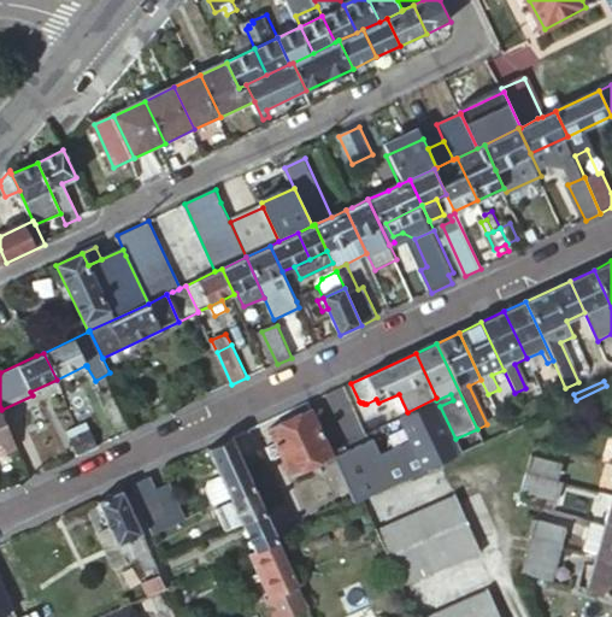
[(436,400),(440,406),(453,400),(451,394),(436,400)]
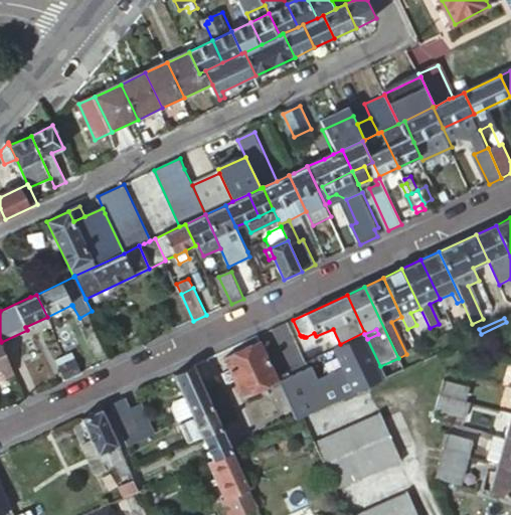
[(286,394),(297,419),(305,416),(369,387),(382,381),(362,338),(336,349),(344,367),(286,394)]
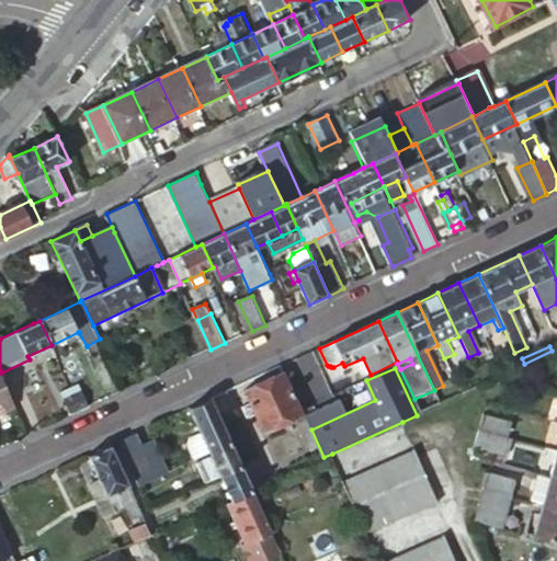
[(306,419),(285,373),(246,391),(251,404),(242,408),(247,418),(256,413),(264,432),(296,418),(298,423),(306,419)]
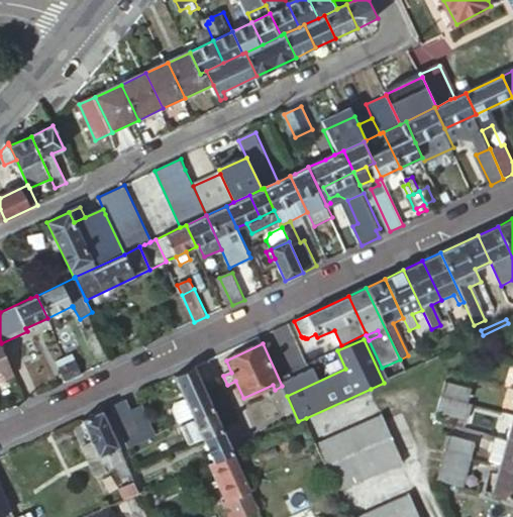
[(0,344),(0,380),(13,374),(0,344)]
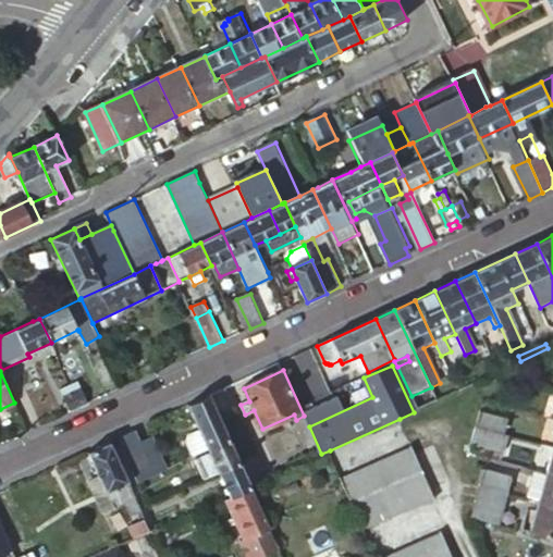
[(73,392),(81,407),(89,404),(82,387),(73,392)]
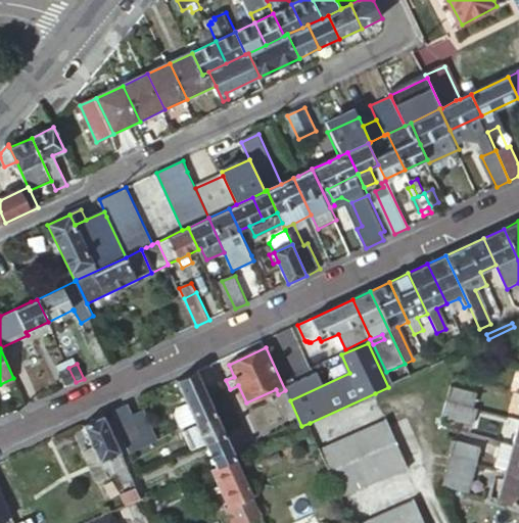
[(61,371),(67,386),(76,382),(68,368),(61,371)]
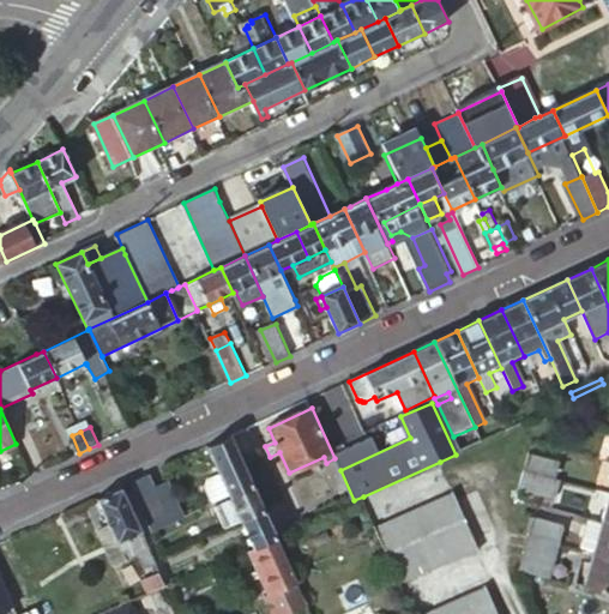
[(230,437),(207,447),(219,476),(209,481),(206,489),(213,505),(230,498),(253,487),(230,437)]
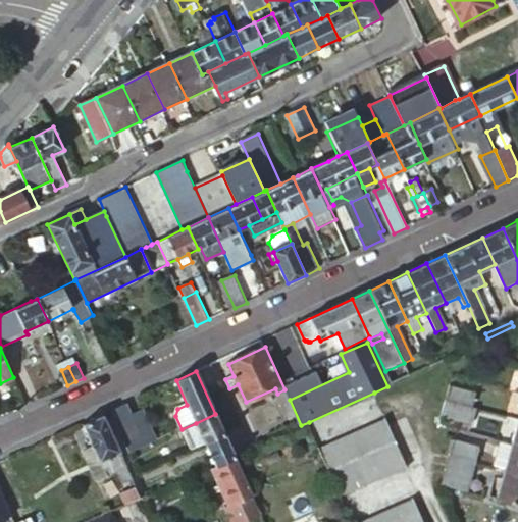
[(478,395),(451,386),(448,400),(474,408),(478,395)]
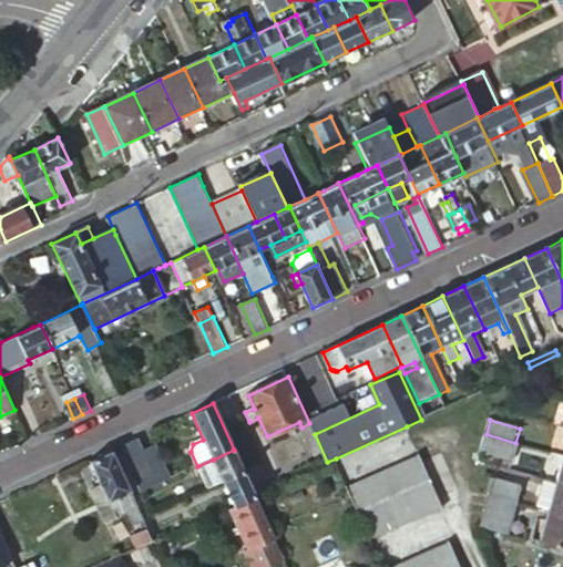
[(514,460),(520,443),(515,443),(487,434),(482,450),(514,460)]
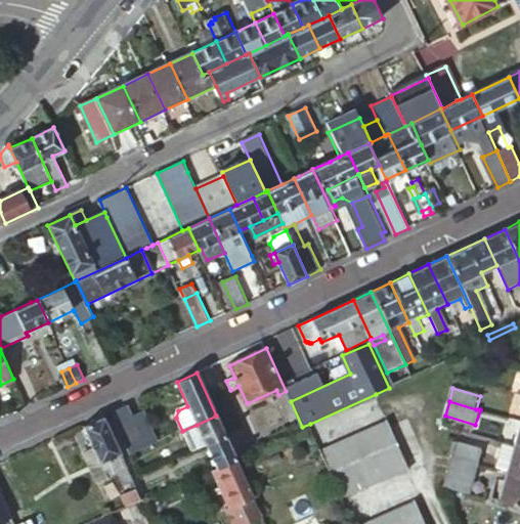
[(126,405),(112,412),(118,427),(132,420),(126,405)]
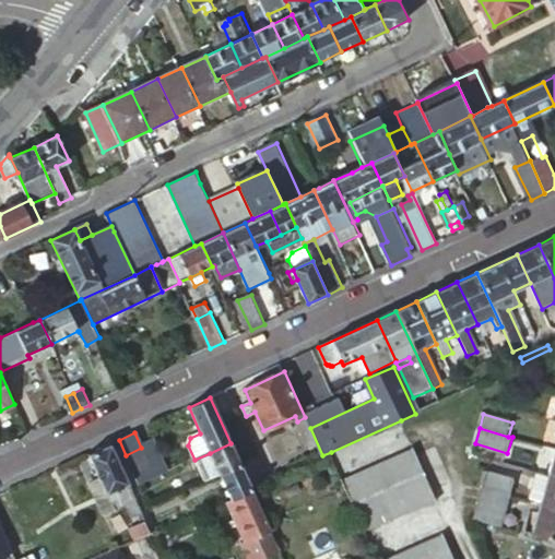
[(141,448),(126,455),(140,486),(168,472),(154,442),(141,448)]
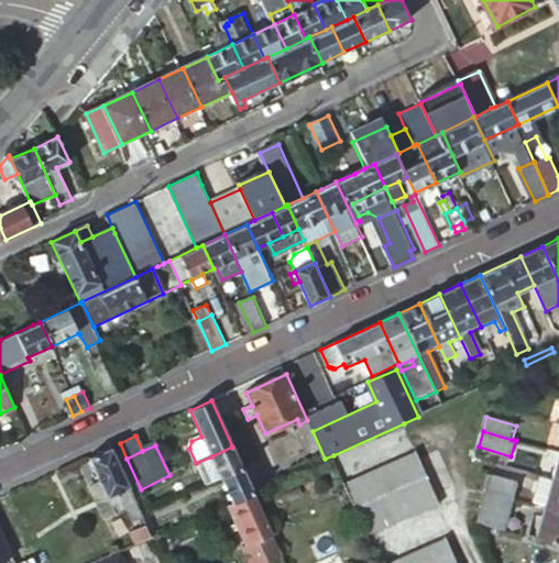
[(145,517),(111,446),(89,457),(100,482),(108,498),(110,497),(118,514),(130,508),(135,521),(145,517)]
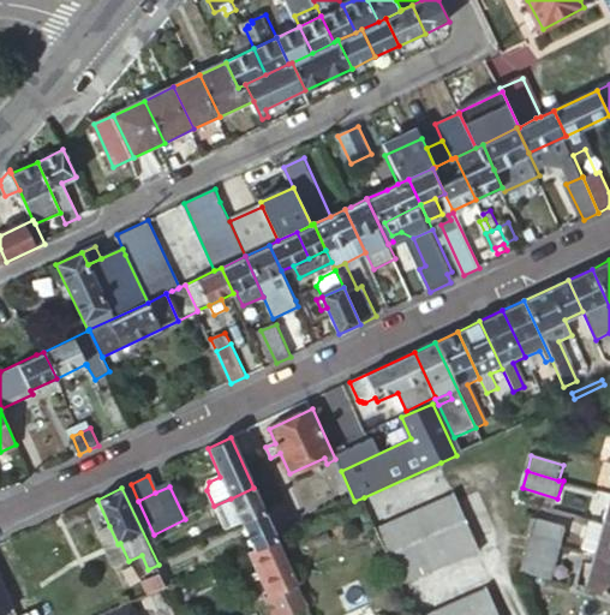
[(226,530),(243,523),(265,512),(253,488),(231,499),(232,502),(216,509),(226,530)]
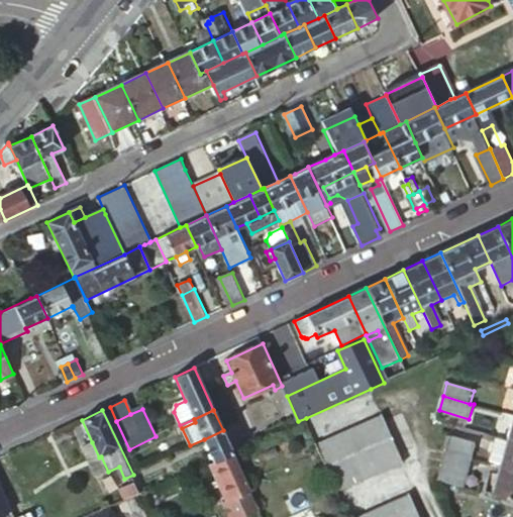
[(382,414),(317,442),(338,491),(403,461),(382,414)]
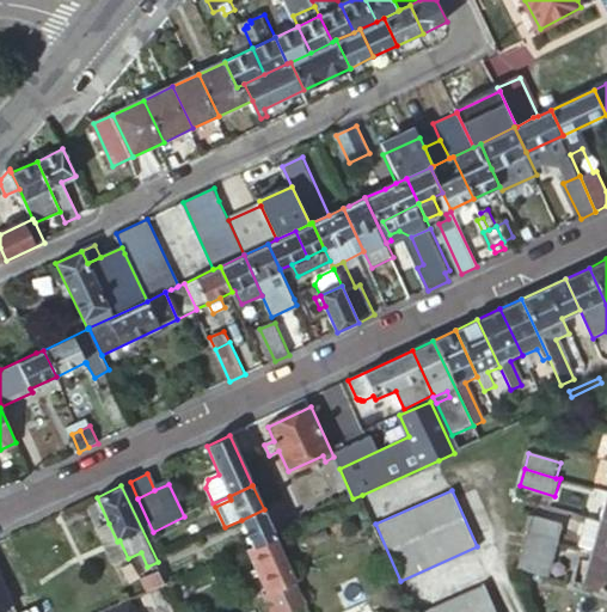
[(276,534),(279,533),(292,527),(282,508),(267,515),(276,534)]
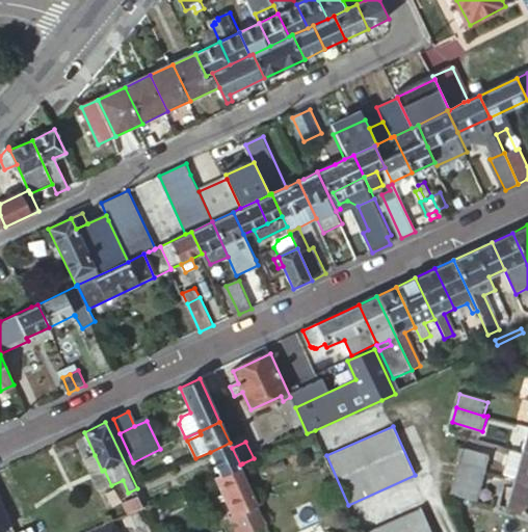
[(219,474),(220,473),(240,464),(232,448),(230,443),(210,452),(219,474)]
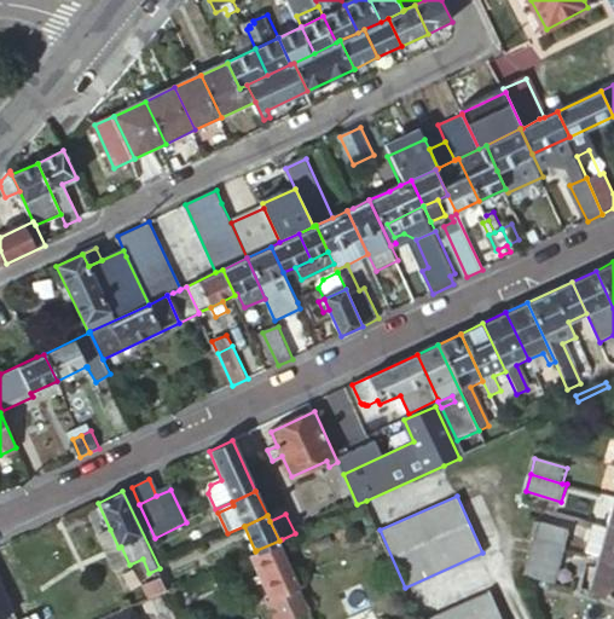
[(565,547),(566,547),(571,531),(540,521),(536,538),(565,547)]
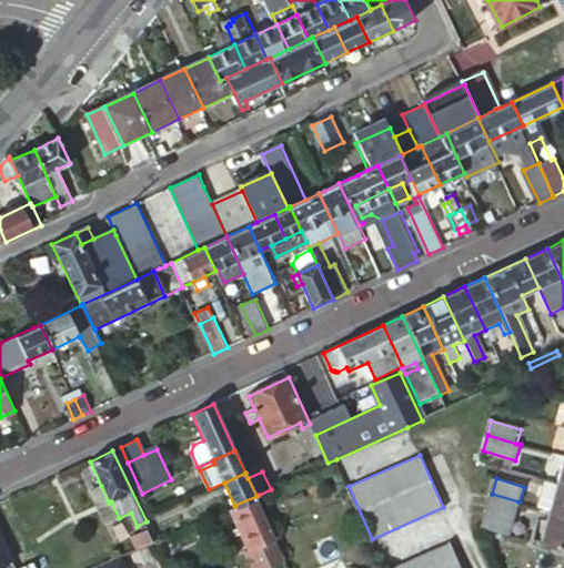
[(539,507),(552,510),(559,485),(546,482),(539,507)]
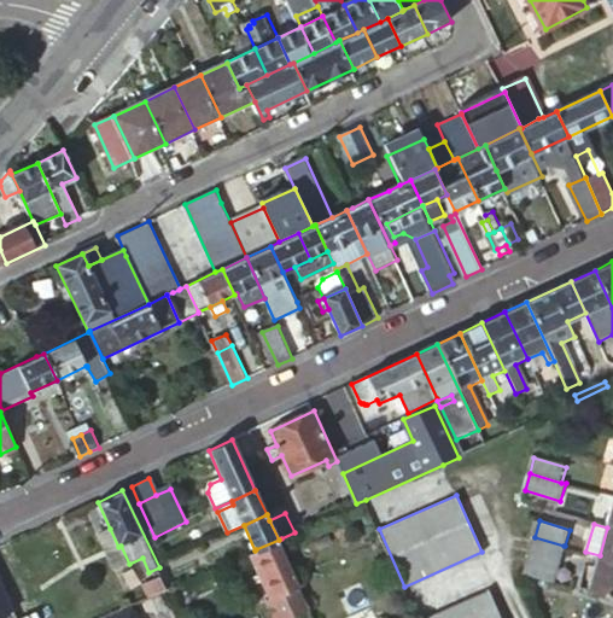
[(600,555),(612,559),(612,529),(607,528),(600,555)]
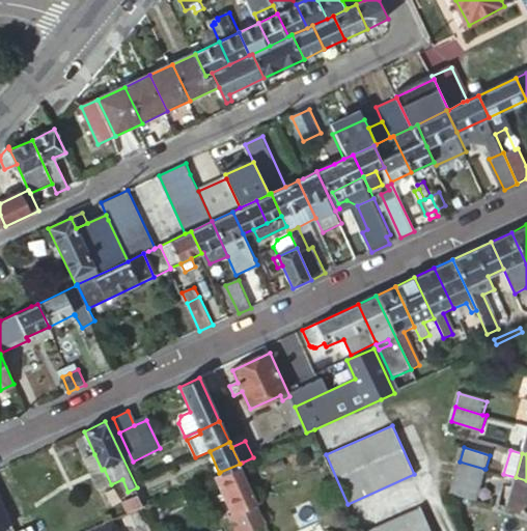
[(102,470),(94,454),(85,458),(100,490),(111,484),(104,469),(102,470)]
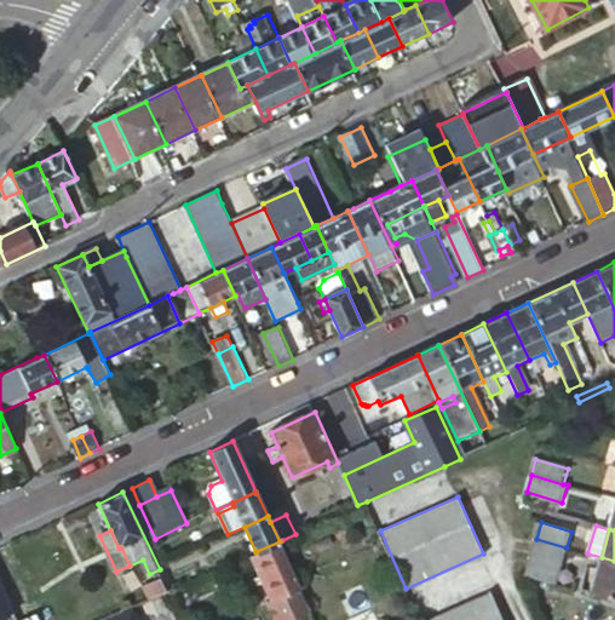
[(536,539),(526,577),(555,585),(565,547),(536,539)]
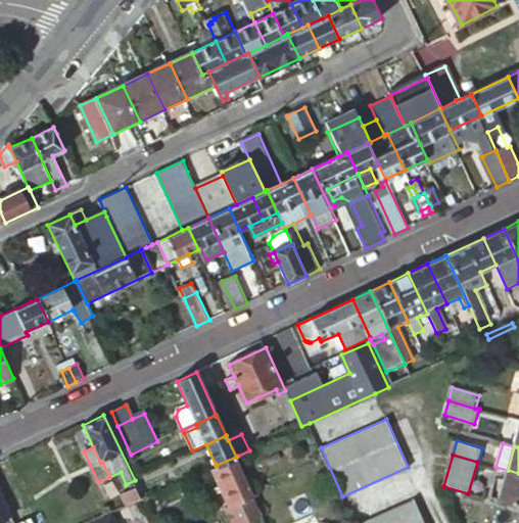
[(233,522),(266,522),(238,456),(236,457),(217,465),(240,515),(235,517),(232,519),(233,522)]
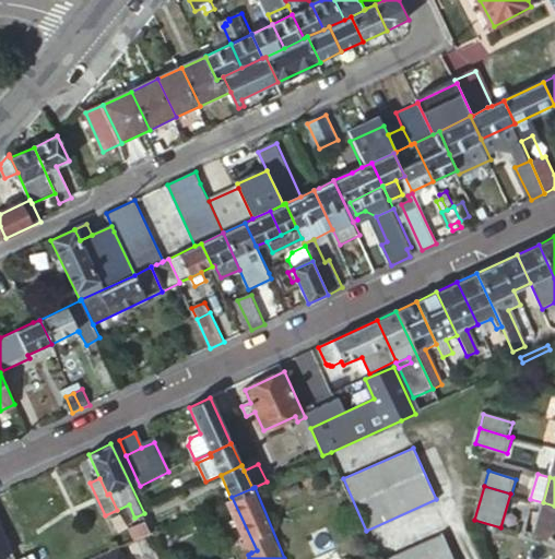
[(226,500),(251,552),(257,550),(232,497),(231,498),(226,500)]
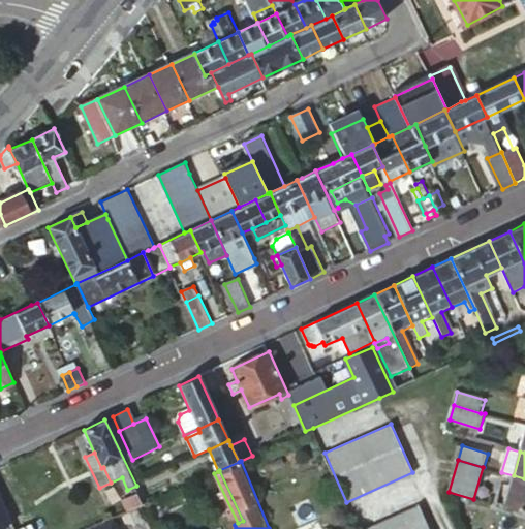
[(524,478),(514,475),(504,505),(524,511),(524,478)]
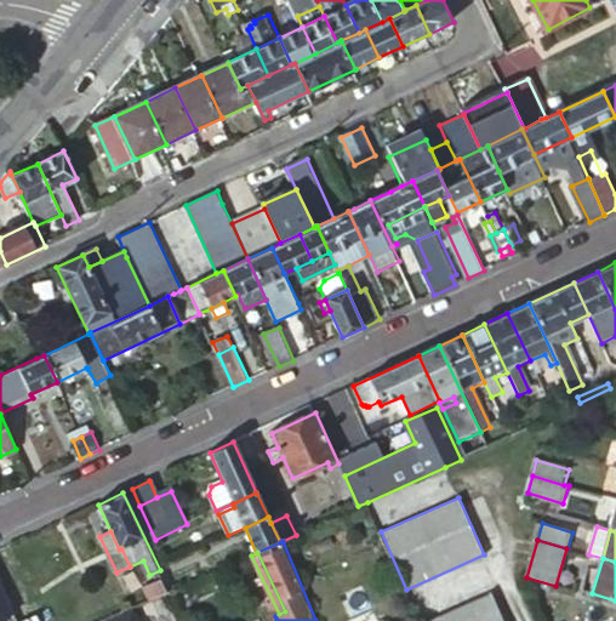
[(180,587),(216,571),(211,560),(175,576),(180,587)]
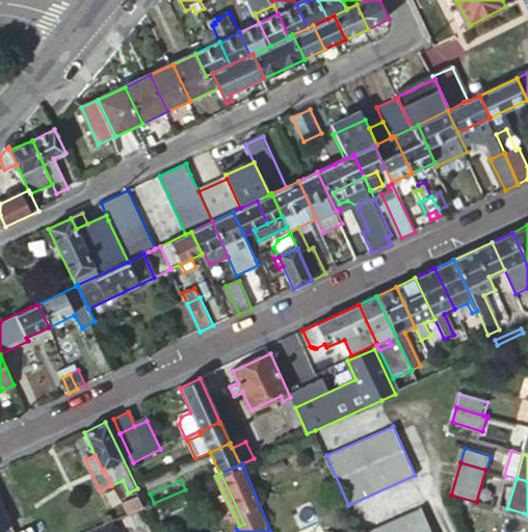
[(146,507),(141,497),(126,503),(131,514),(146,507)]
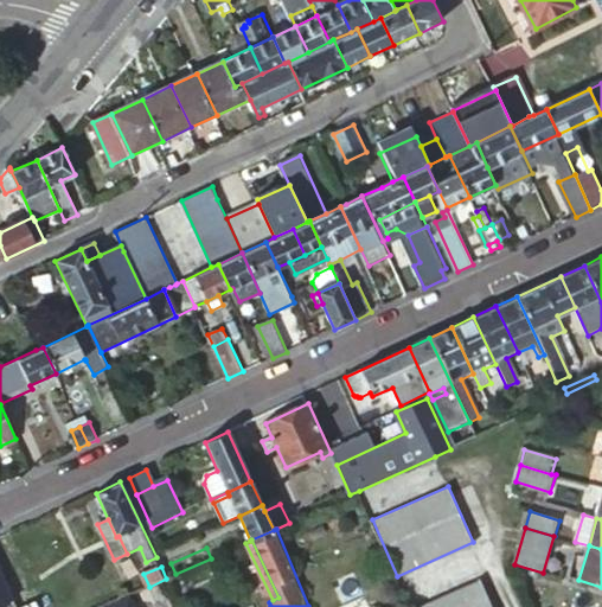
[(0,606),(15,599),(0,568),(0,606)]
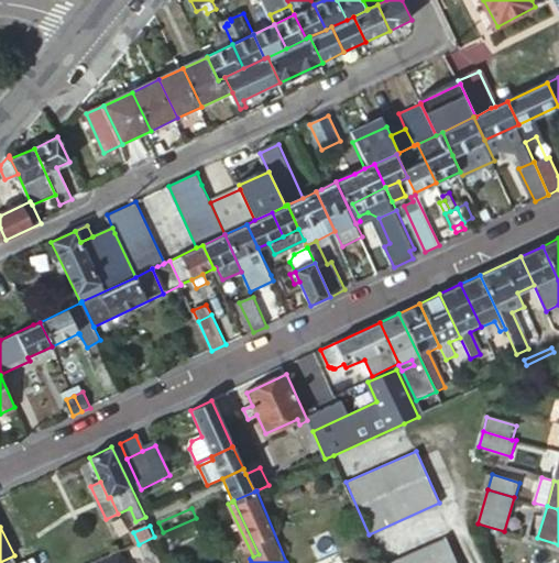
[(390,562),(458,562),(447,538),(390,562)]
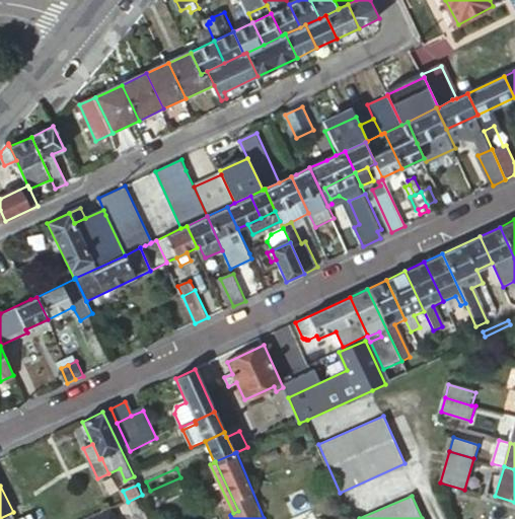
[(106,503),(104,498),(94,502),(97,508),(106,503)]
